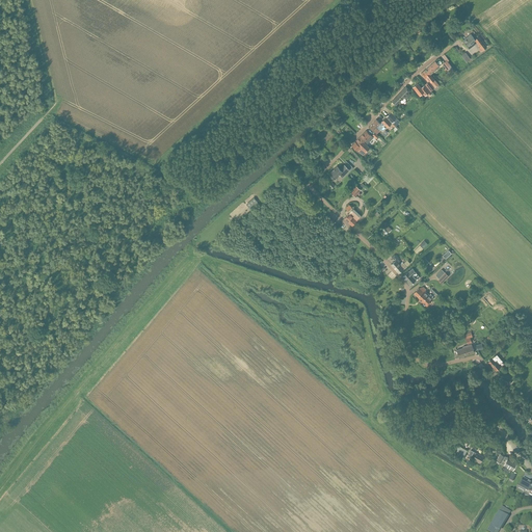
[(440,22),(443,25),(449,20),(445,16),(440,22)]
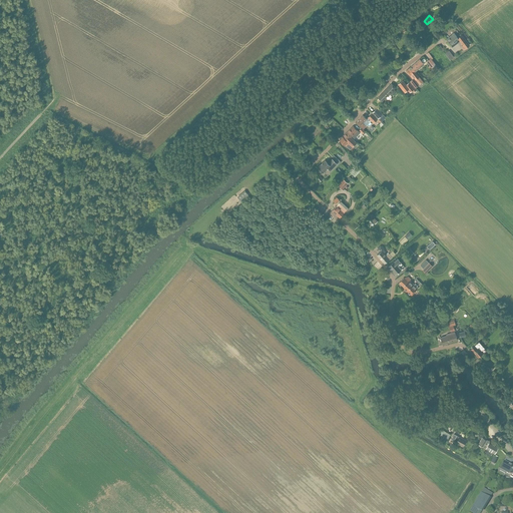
[(462,35),(458,38),(454,33),(446,39),(452,47),(460,41),(463,45),(461,46),(464,50),(470,45),(462,35)]
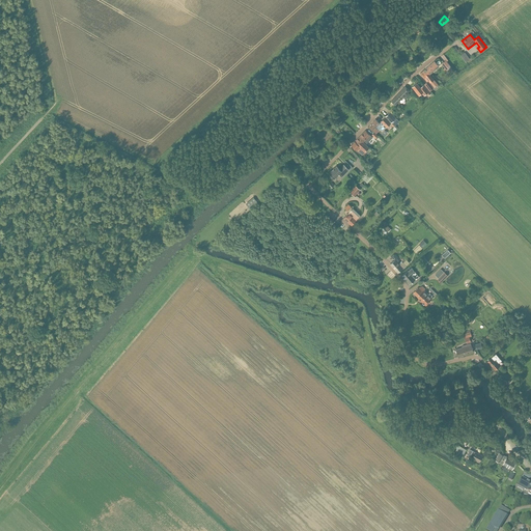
[(470,59),(465,52),(460,55),(466,62),(470,59)]
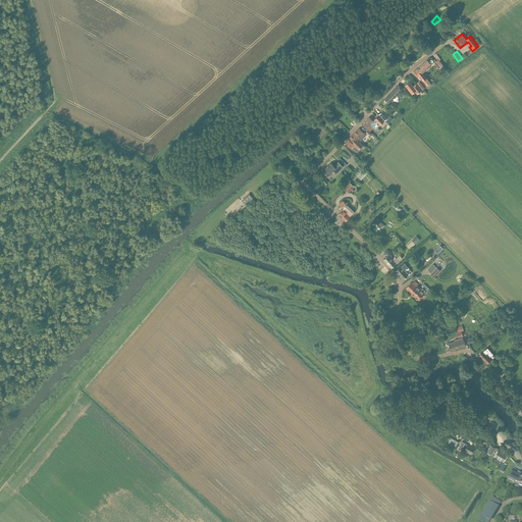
[(437,59),(434,62),(437,66),(435,68),(438,72),(441,70),(440,68),(444,66),(438,60),(440,59),(436,53),(434,54),(437,59)]
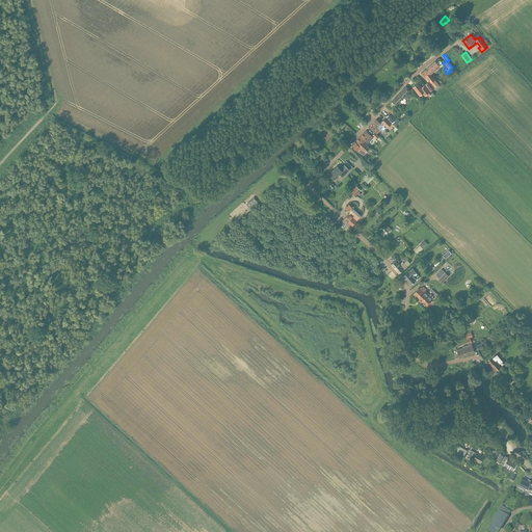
[(440,67),(439,65),(435,61),(426,69),(431,74),(440,67)]
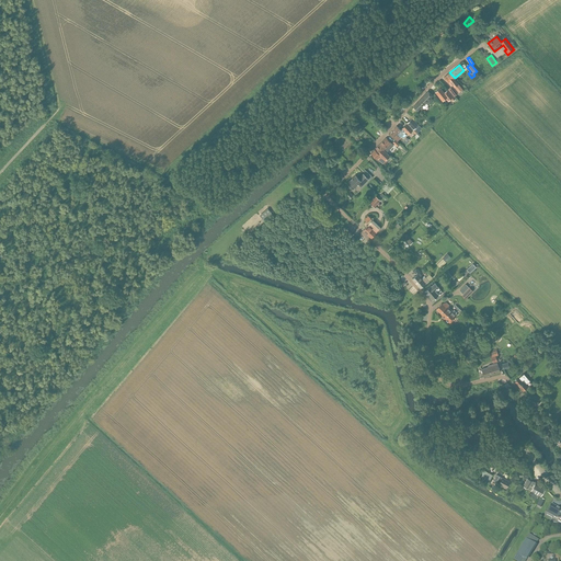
[(449,72),(444,77),(447,81),(449,82),(451,86),(453,84),(455,87),(459,92),(464,89),(455,78),(449,72)]
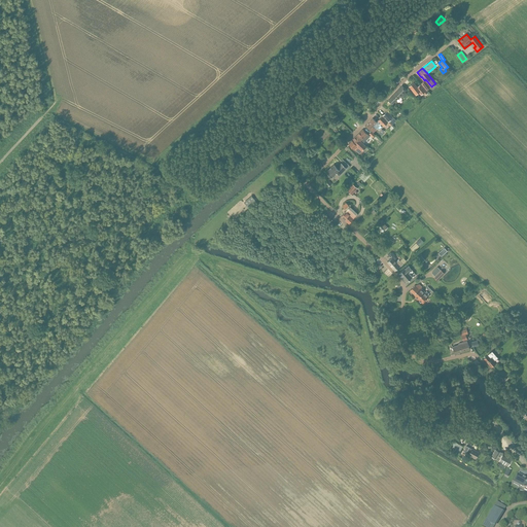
[(421,83),(427,90),(428,90),(430,92),(431,91),(432,90),(430,86),(425,80),(421,83)]
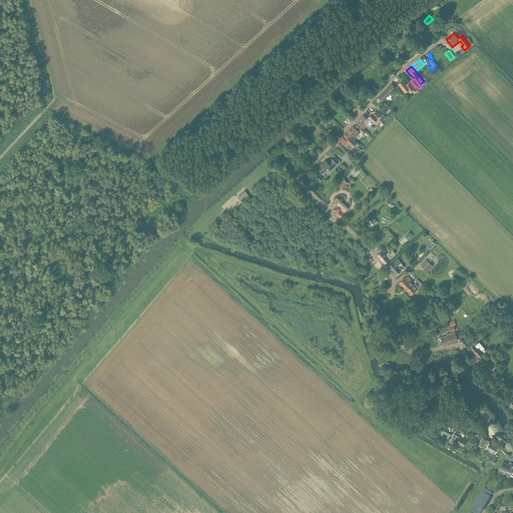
[(402,80),(399,84),(405,91),(407,89),(410,92),(412,91),(413,92),(416,90),(410,82),(406,85),(402,80)]
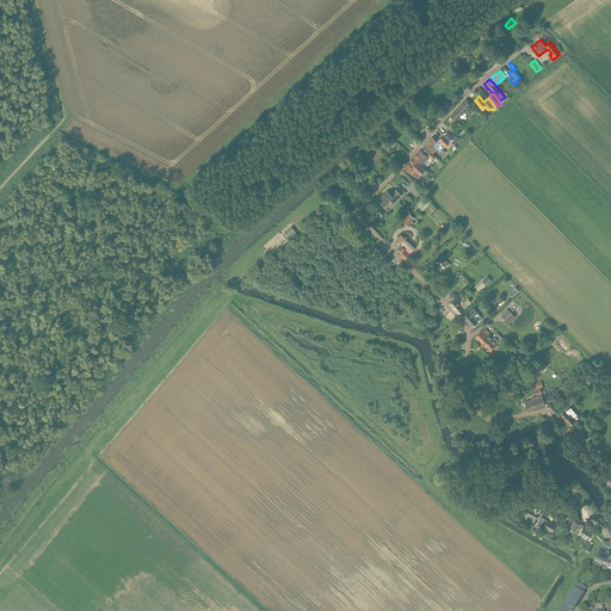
[(450,116),(455,121),(464,110),(467,112),(471,109),(469,106),(470,104),(466,99),(450,116)]
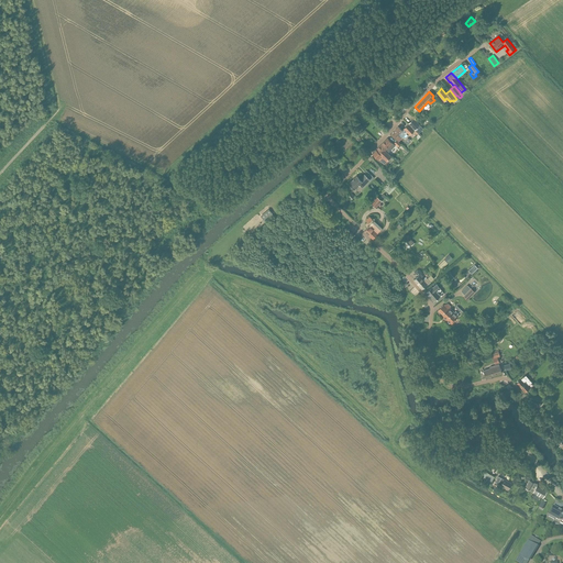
[(409,123),(415,129),(415,130),(418,133),(423,129),(419,124),(414,119),(409,123)]
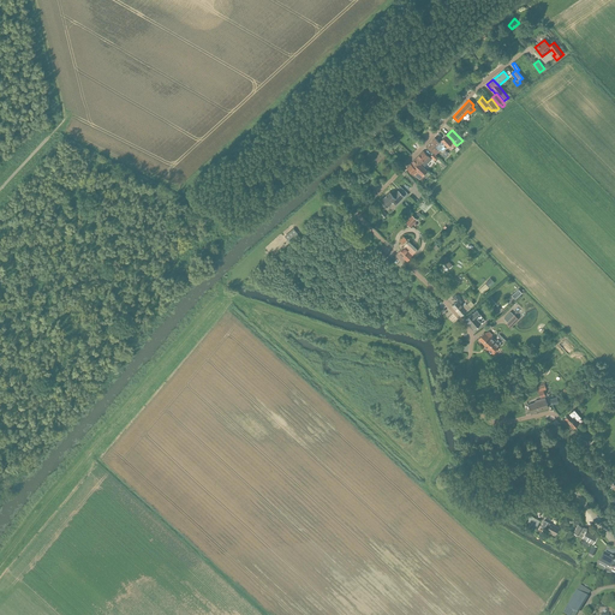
[(441,141),(446,144),(448,147),(452,142),(446,136),(441,141)]
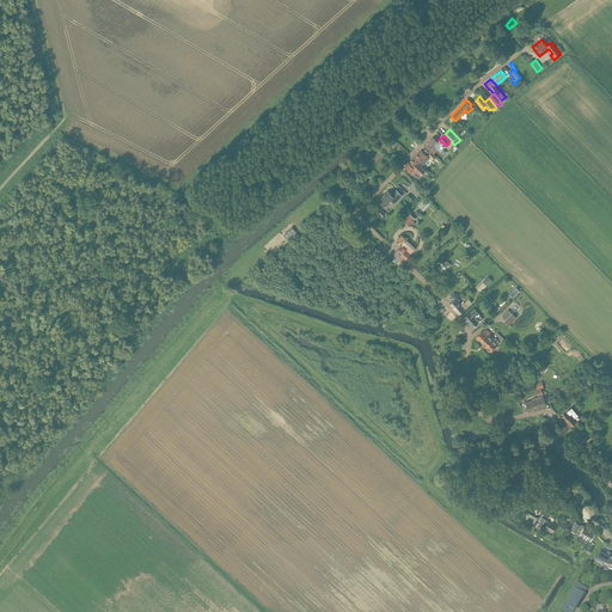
[(424,146),(429,150),(434,154),(436,151),(433,146),(438,141),(433,138),(424,146)]
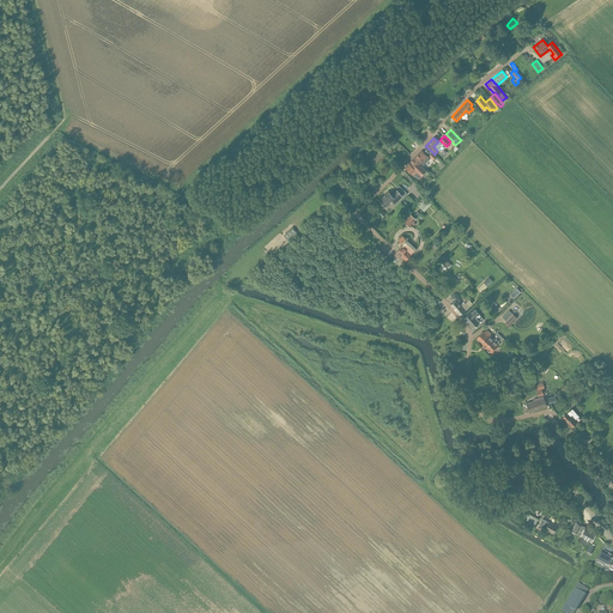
[(422,151),(413,159),(426,170),(423,167),(430,158),(426,155),(422,151)]
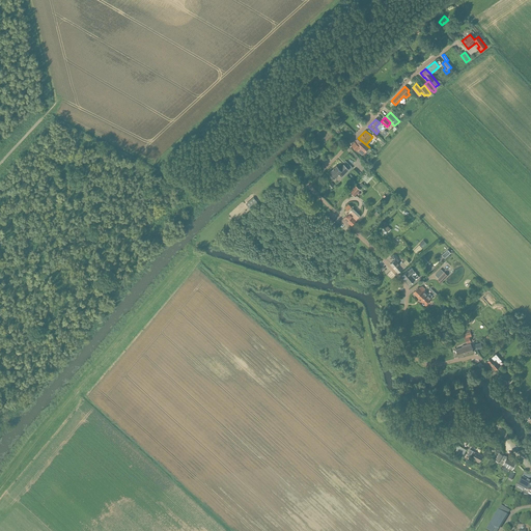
[(358,150),(363,155),(369,147),(358,138),(352,145),(356,149),(359,146),(360,147),(358,150)]
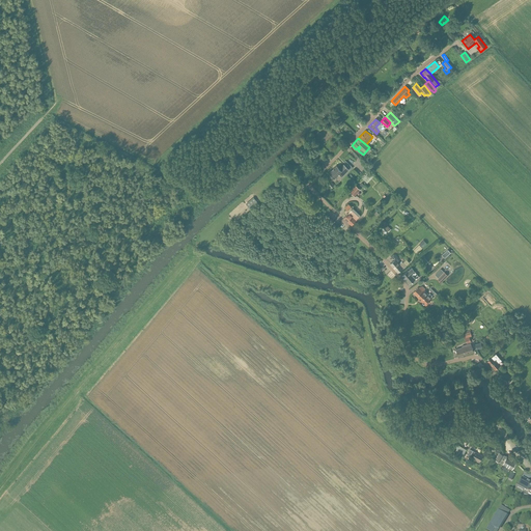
[(329,173),(332,176),(334,178),(338,174),(341,176),(348,169),(343,164),(339,168),(336,165),(329,173)]
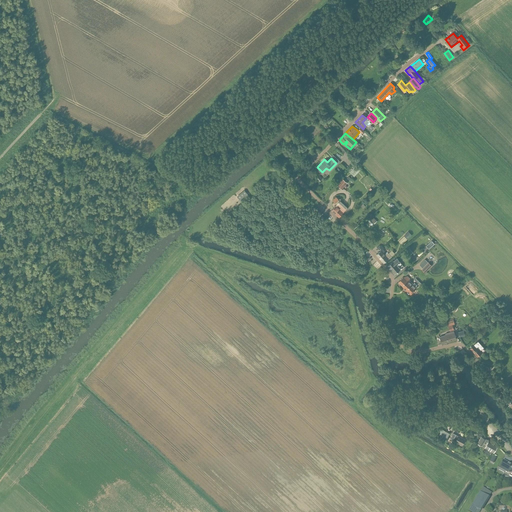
[(355,165),(349,172),(354,177),(360,170),(355,165)]
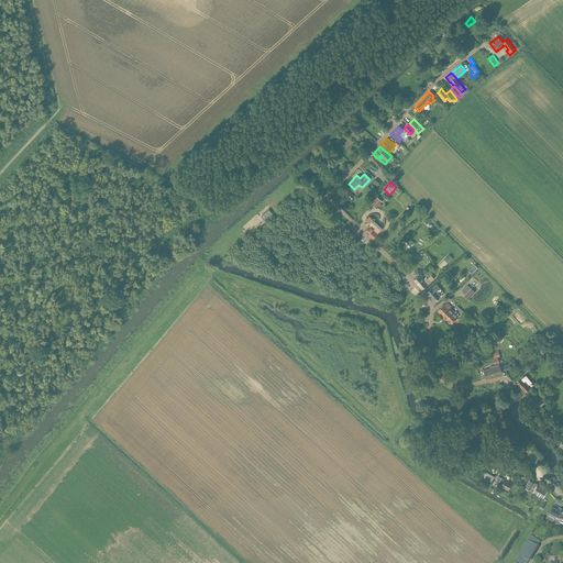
[(375,208),(381,200),(377,197),(371,203),(375,208)]
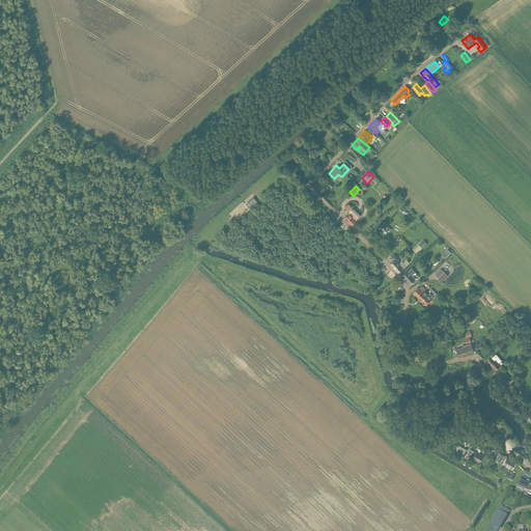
[(252,198),(246,203),(248,207),(254,202),(252,198)]
